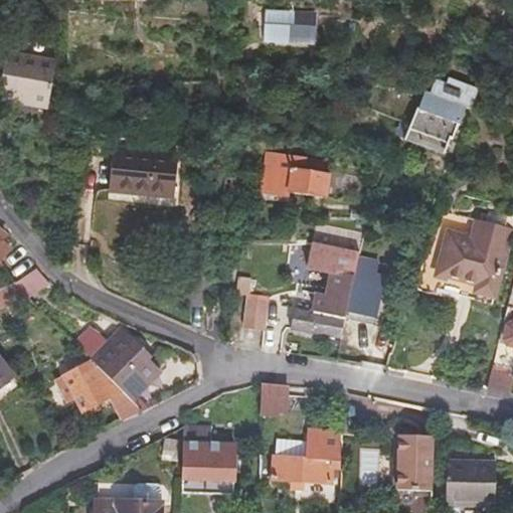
[(275,20),(275,31),(295,32),(296,21),(275,20)]
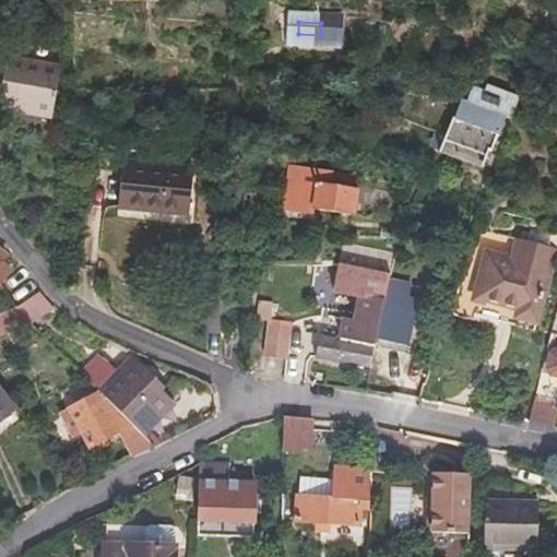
[(61,60),(3,48),(0,62),(0,103),(50,116),(61,60)]
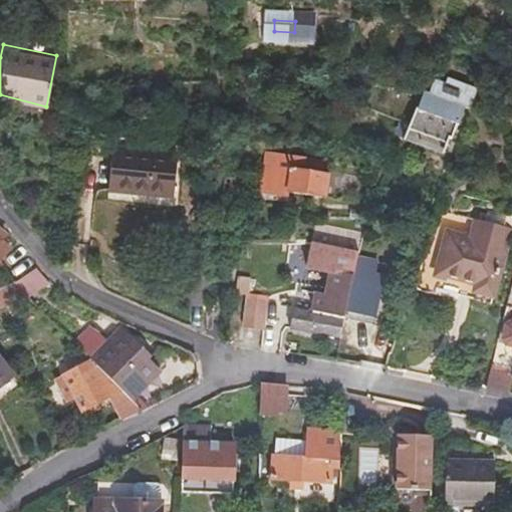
[(435,74),(432,74),(404,132),(445,152),(465,106),(472,110),(479,89),(452,76),(449,81),(435,74)]
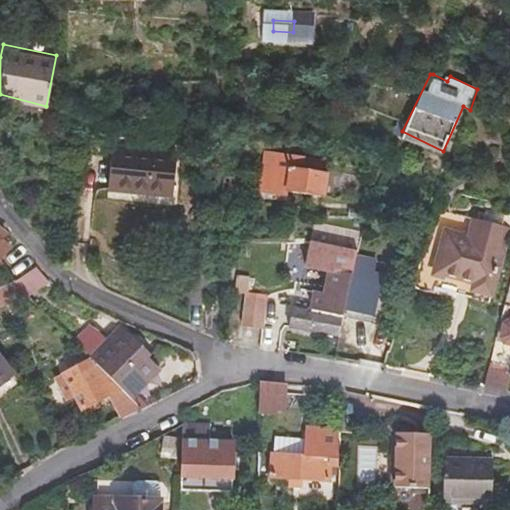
[(166,190),(167,142),(102,141),(101,187),(166,190)]
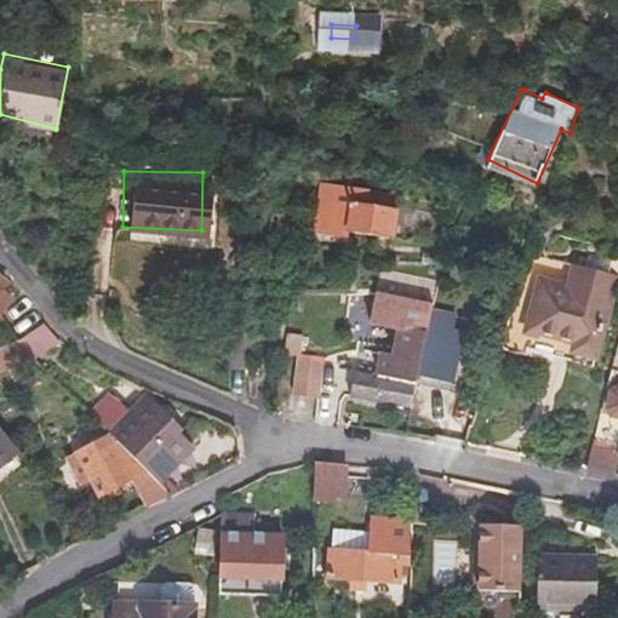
[(390,190),(321,179),(314,230),(345,236),(348,224),(393,230),(398,204),(389,202),(390,190)]
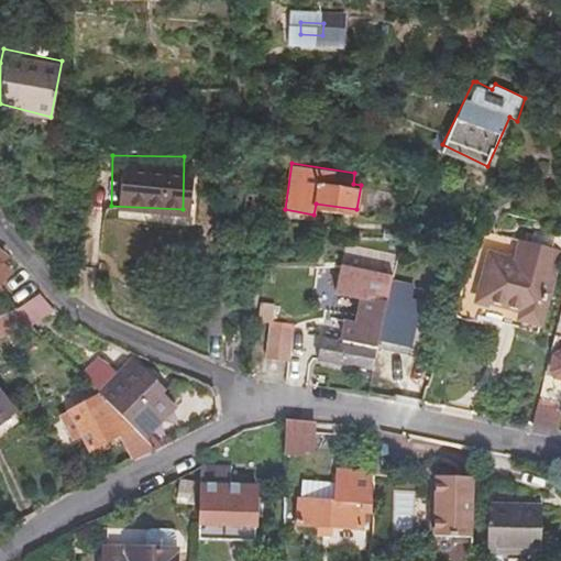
[(416,184),(400,183),(398,197),(408,199),(416,184)]
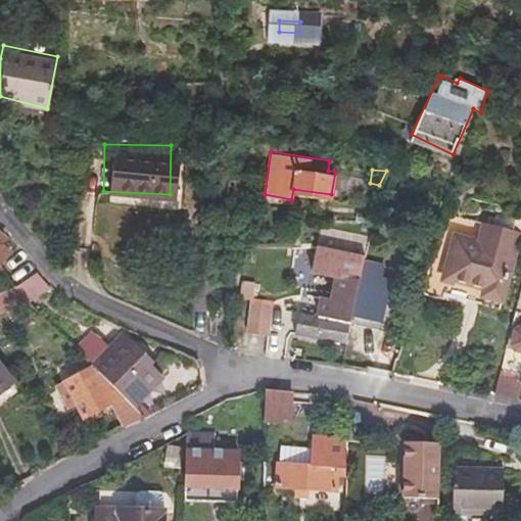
[(520,220),(498,214),(494,222),(520,229),(520,220)]
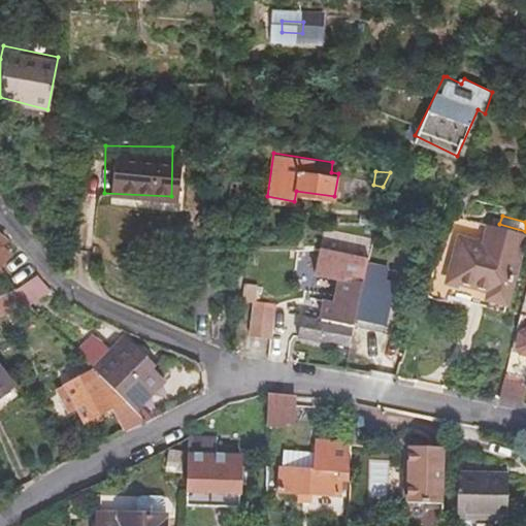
[(447,228),(424,293),(467,305),(469,299),(504,308),(525,231),(499,224),(489,222),(484,238),(447,228)]
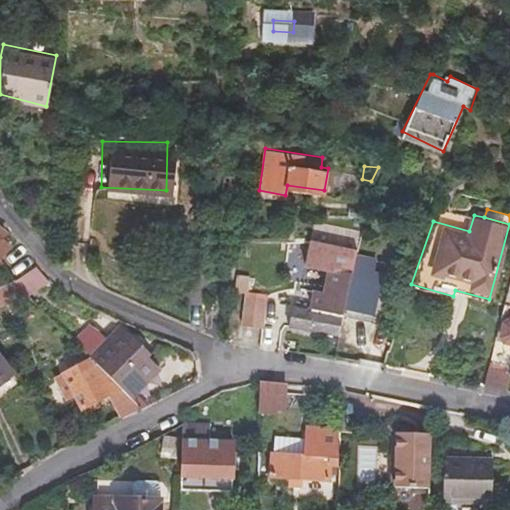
[(0,255),(8,244),(0,238),(0,232),(1,230),(0,229),(0,255)]
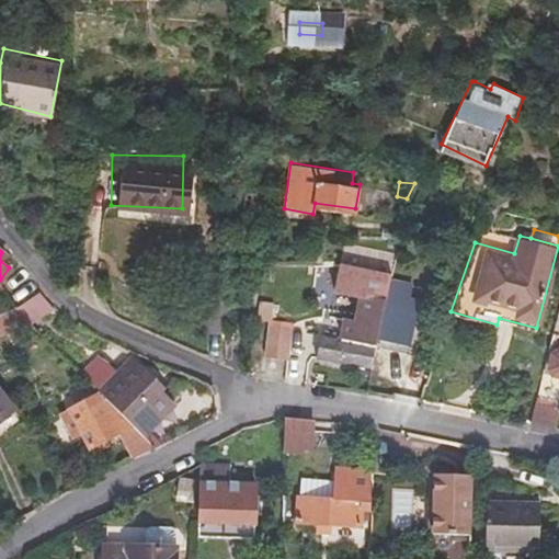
[(348,320),(343,337),(377,344),(392,273),(341,262),(335,288),(365,295),(358,323),(348,320)]
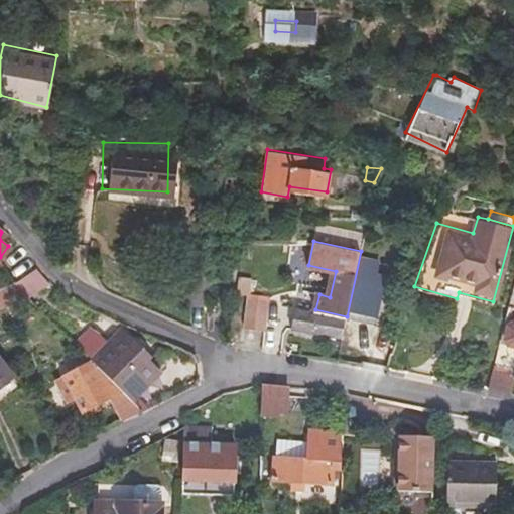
[(20,289),(43,278),(38,272),(33,268),(10,278),(20,289)]
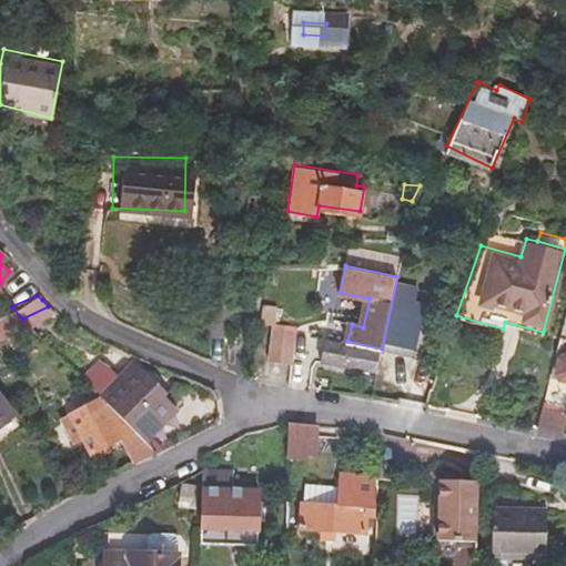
[(223,304),(201,304),(201,336),(223,337),(223,304)]
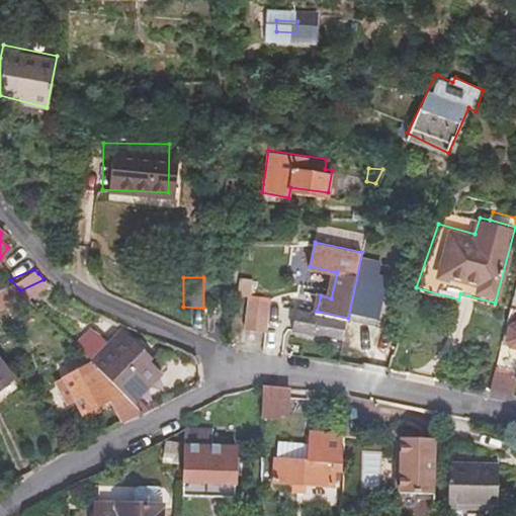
[(8,280),(0,283),(0,302),(19,294),(8,280)]
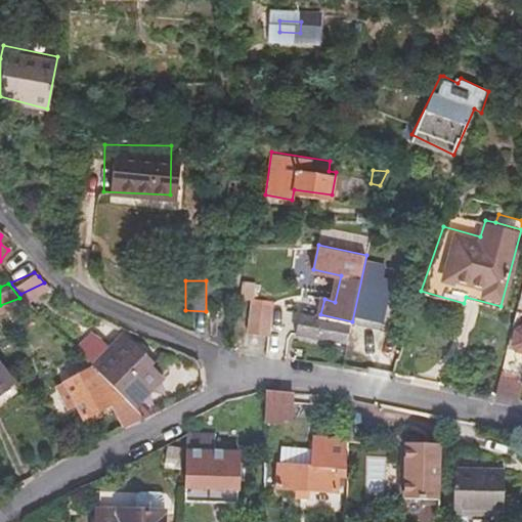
[(266,332),(267,302),(246,301),(247,333),(266,332)]
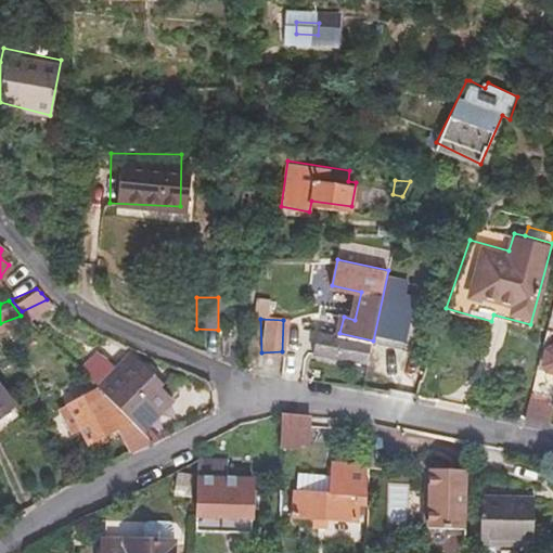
[(319,331),(314,352),(369,363),(373,342),(319,331)]
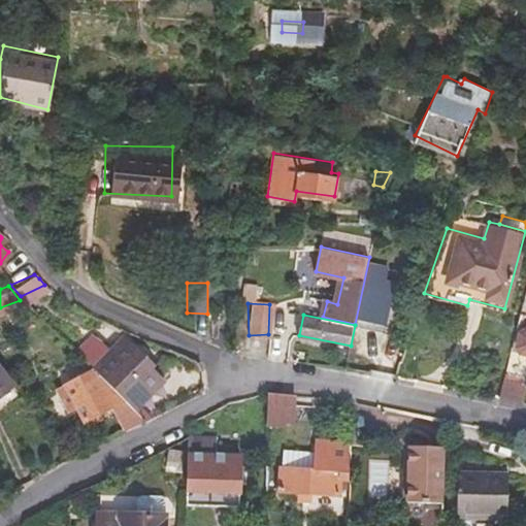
[(525,323),(522,325),(518,339),(522,348),(512,344),(506,366),(525,370),(525,323)]
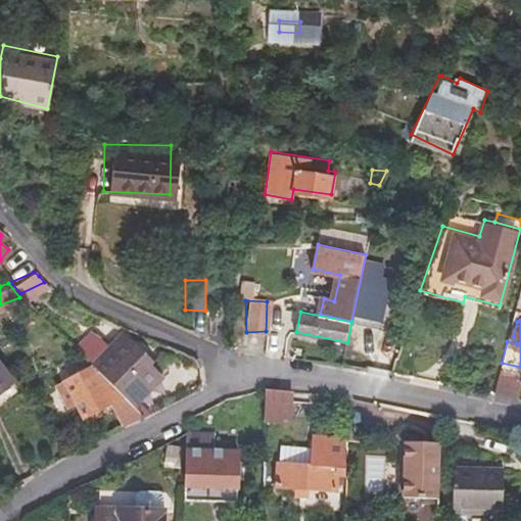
[(404,335),(386,331),(379,352),(395,359),(404,335)]
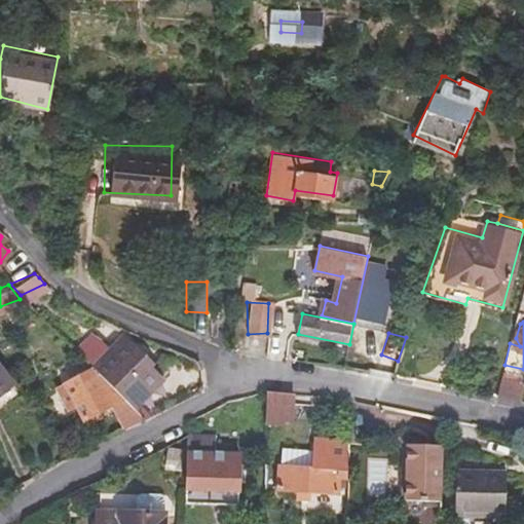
[(90,368),(133,412),(162,384),(150,371),(154,368),(121,337),(108,350),(91,337),(76,352),(90,368)]
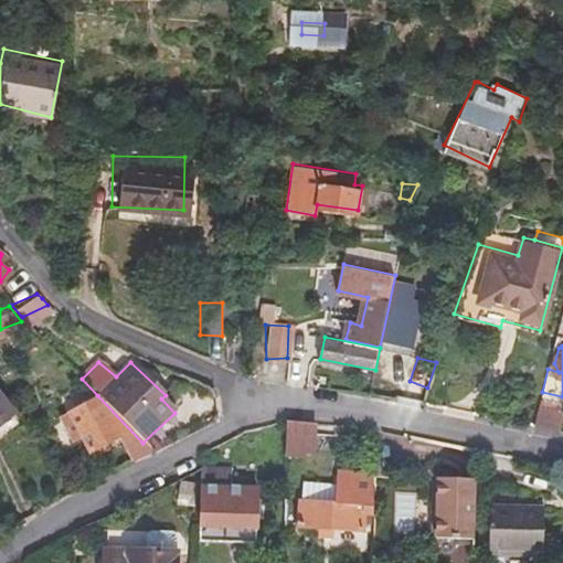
[(0,415),(11,407),(0,393),(0,415)]
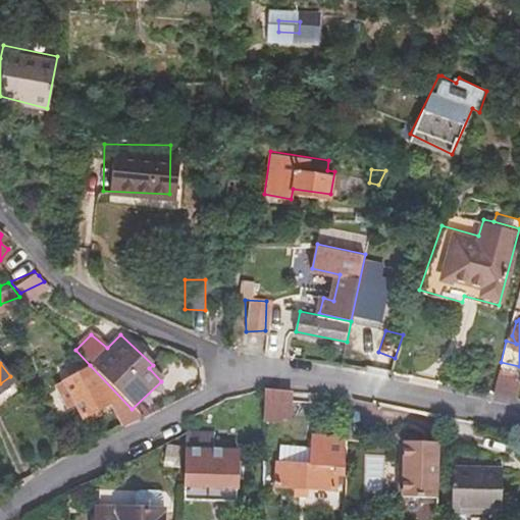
[(106,403),(119,429),(140,418),(132,409),(90,365),(60,381),(63,386),(53,392),(61,407),(71,401),(80,417),(106,403)]
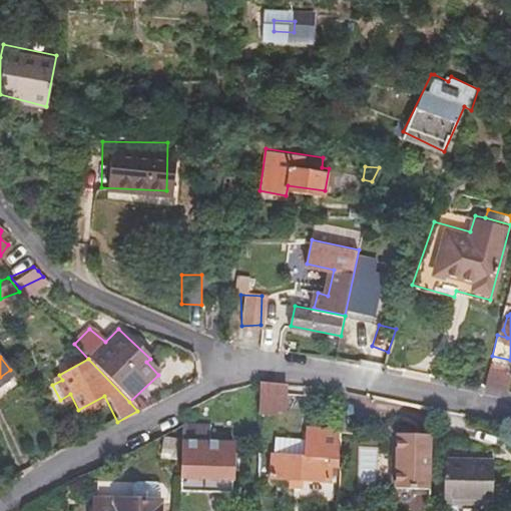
[(50,381),(52,385),(62,380),(59,375),(50,381)]
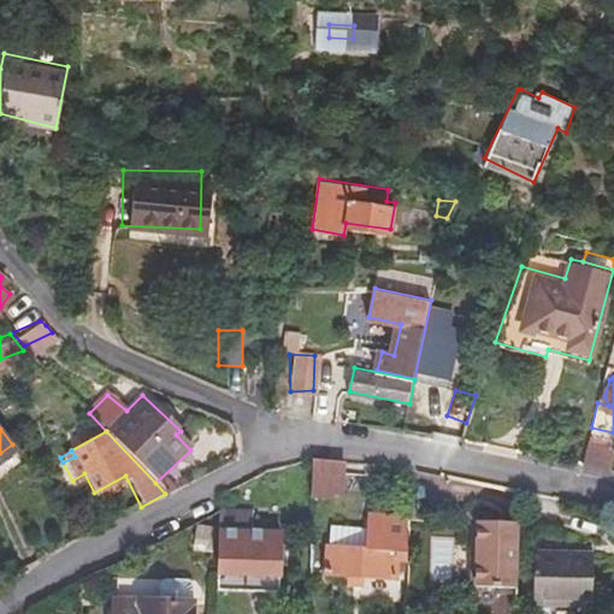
[(344,494),(346,460),(320,458),(317,458),(312,458),(311,496),(331,497),(331,493),(344,494)]
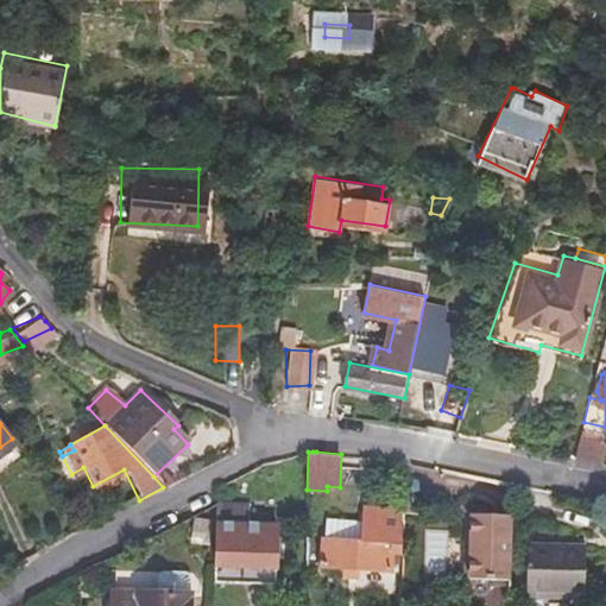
[(402,550),(403,507),(366,507),(365,513),(365,528),(328,525),(326,566),(343,568),(342,576),(358,578),(358,568),(391,569),(391,550),(402,550)]
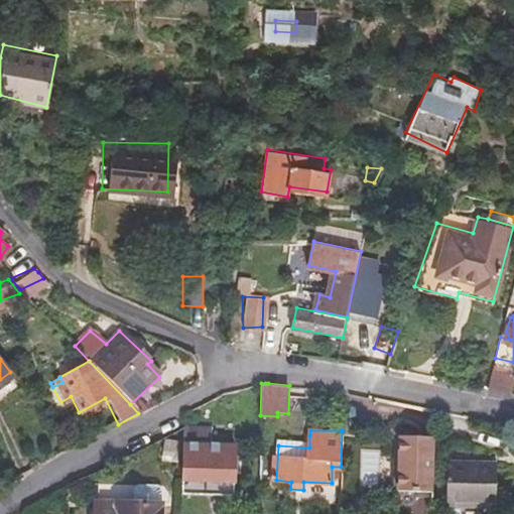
[(309,447),(309,435),(279,434),(278,445),(309,447)]
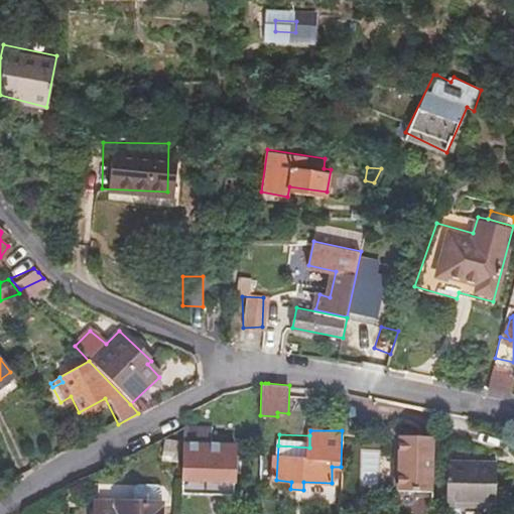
[(176,435),(175,500),(199,501),(199,486),(227,487),(228,453),(204,452),(204,436),(176,435)]
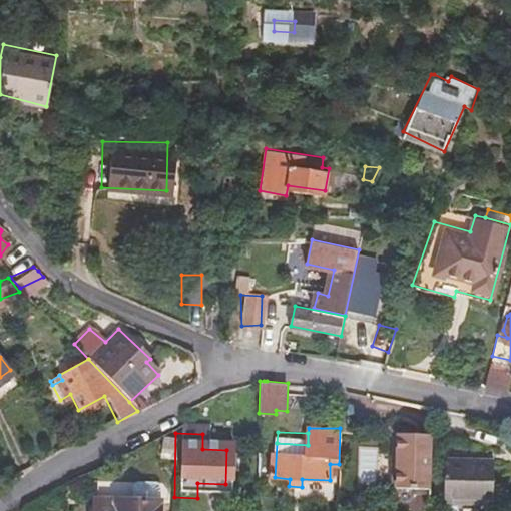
[(432,490),(435,435),(402,433),(400,488),(432,490)]
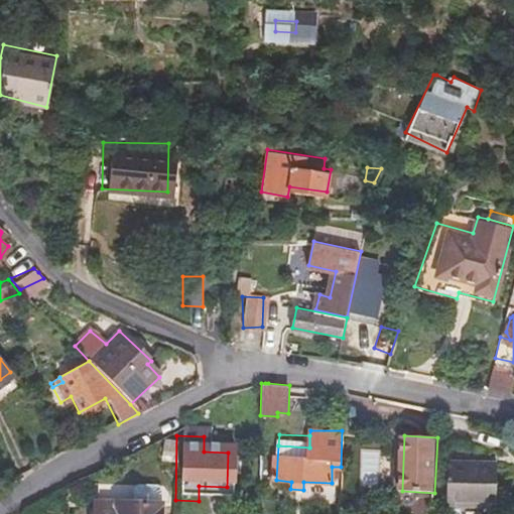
[(496,502),(500,460),(450,458),(447,499),(496,502)]
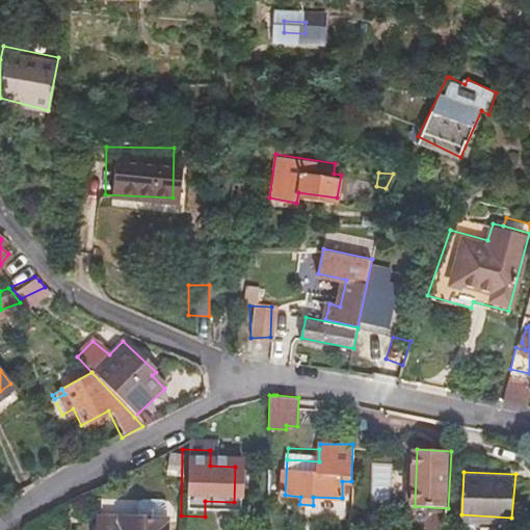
[(160,517),(160,502),(155,498),(135,497),(130,501),(130,515),(160,517)]
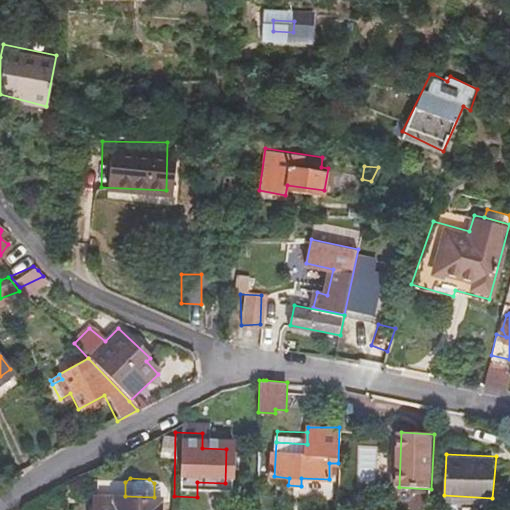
[(197,482),(197,497),(225,497),(225,483),(197,482)]
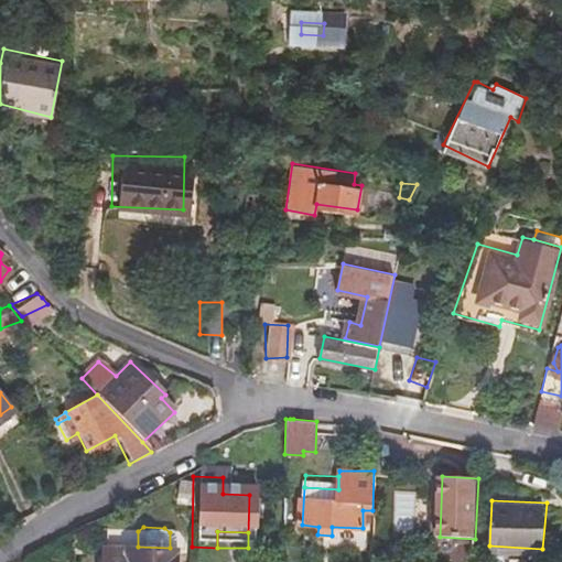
[(169,561),(170,548),(138,547),(114,547),(114,546),(96,546),(96,561),(169,561)]
